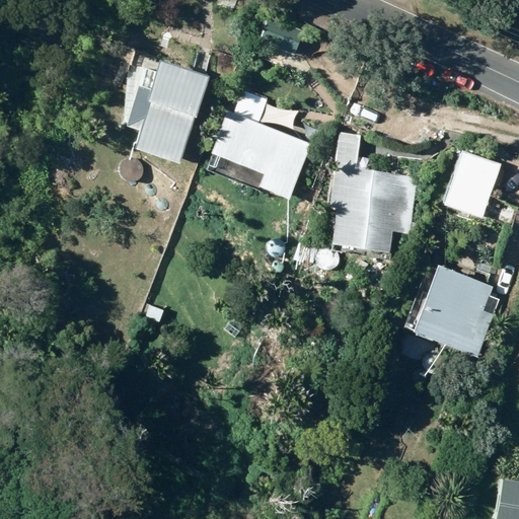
[(209,86),(151,70),(123,166),(180,183),(209,86)]
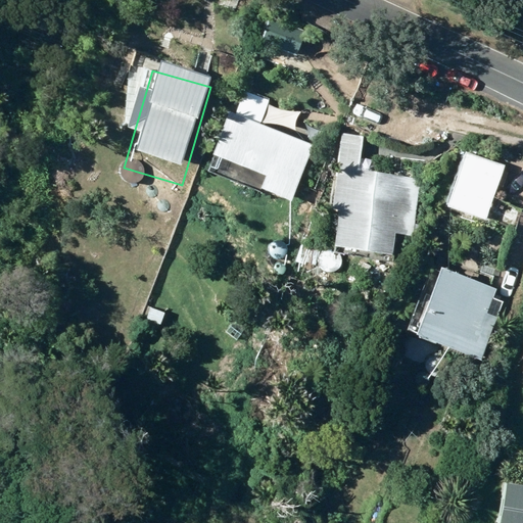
[(292,201),(314,145),(285,134),(292,116),(252,102),(246,119),(230,111),(214,155),(267,176),(262,190),(292,201)]
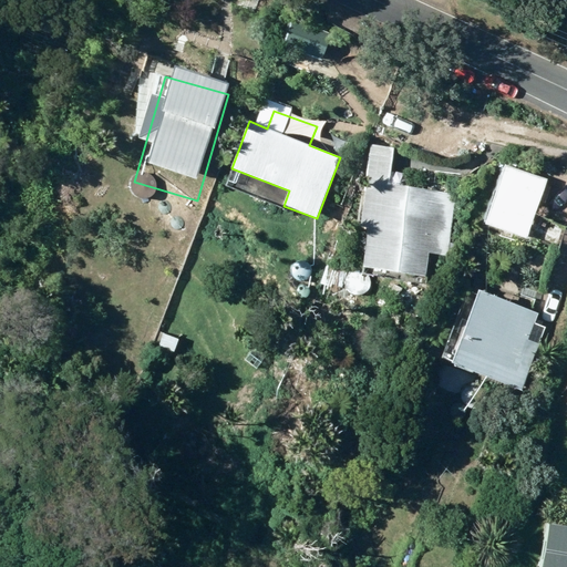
[(485,226),(529,239),(548,178),(504,164),(485,226)]
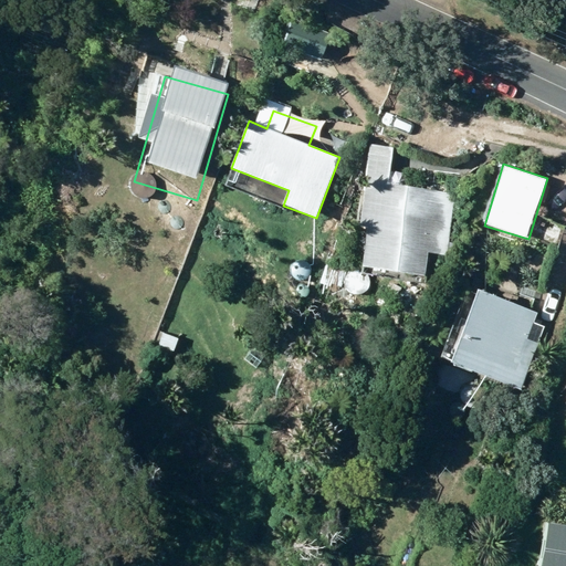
[(362,269),(426,276),(436,202),(371,194),(362,269)]
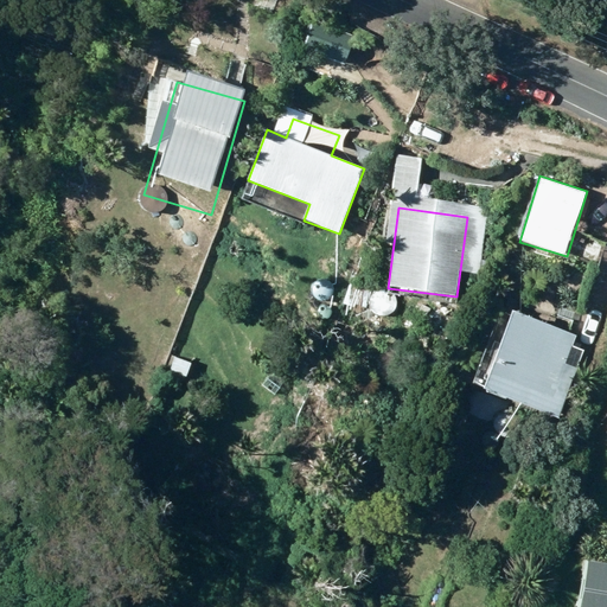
[(513,311),(484,390),(560,417),(579,368),(566,363),(576,334),(513,311)]
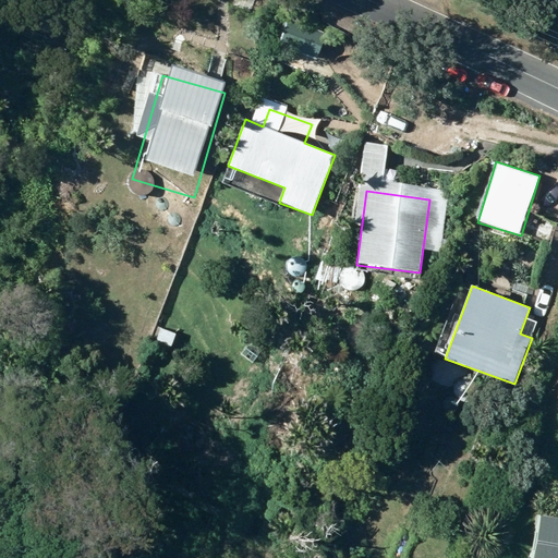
[(149,337),(172,346),(178,332),(158,325),(159,323),(156,322),(149,337)]
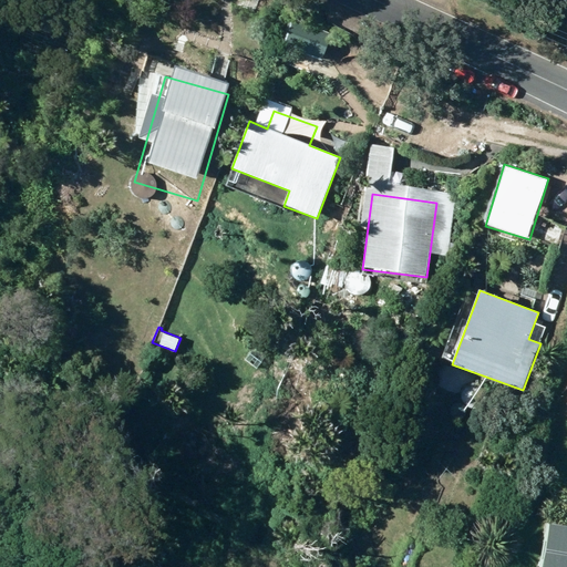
[(566,566),(566,528),(550,526),(544,566),(566,566)]
